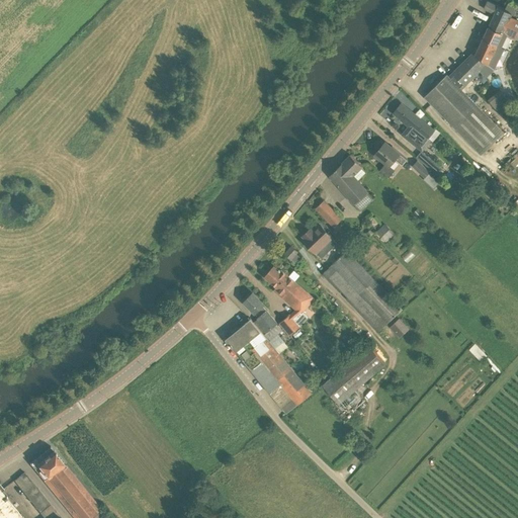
[(514,39),(517,30),(517,21),(509,18),(512,13),(488,1),(484,8),(495,14),(483,39),(500,48),(505,36),(514,39)]
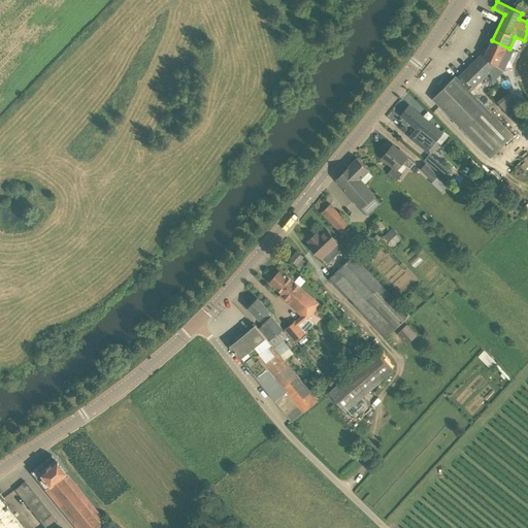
[(488,71),(488,72),(489,71),(496,64),(503,51),(507,53),(509,48),(492,40),(485,56),(484,55),(479,60),(477,59),(458,77),(456,75),(433,98),(462,129),(485,106),(469,91),(488,71)]
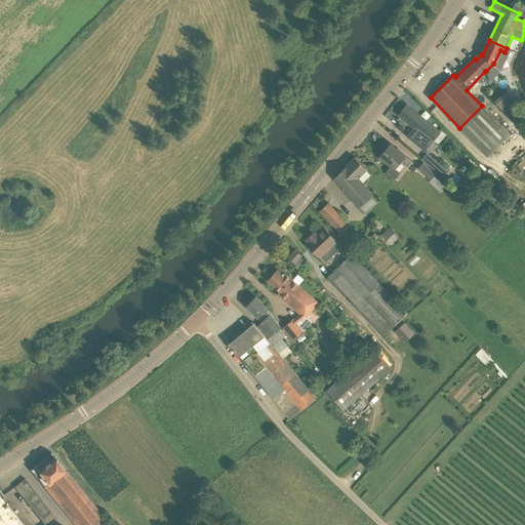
[(495,99),(513,121),(524,112),(508,90),(495,99)]
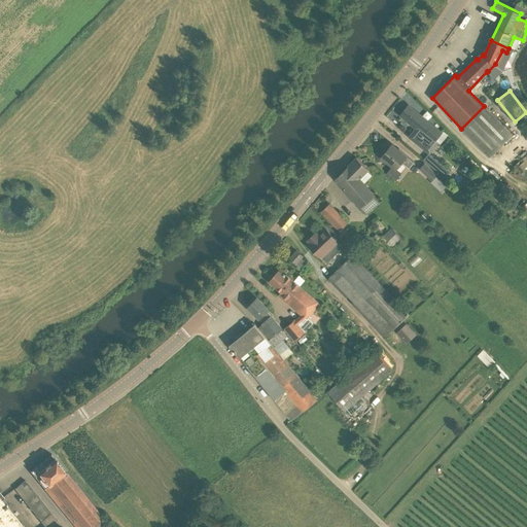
[(442,132),(409,105),(400,115),(417,129),(414,133),(413,132),(409,137),(428,153),(435,145),(433,143),(442,132)]
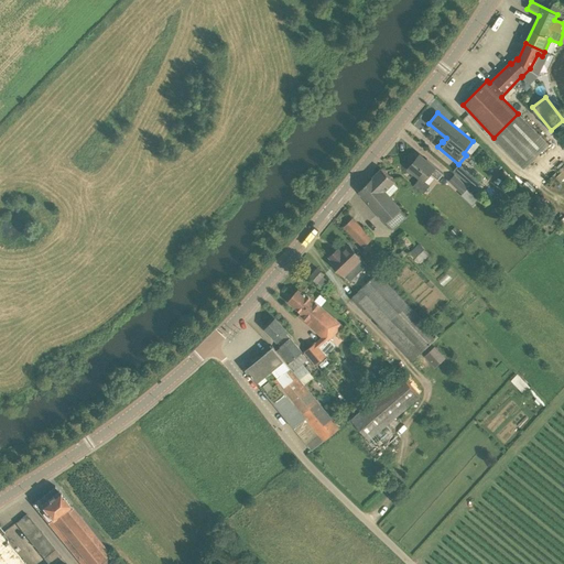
[(524,169),(549,144),(518,114),(494,138),(524,169)]
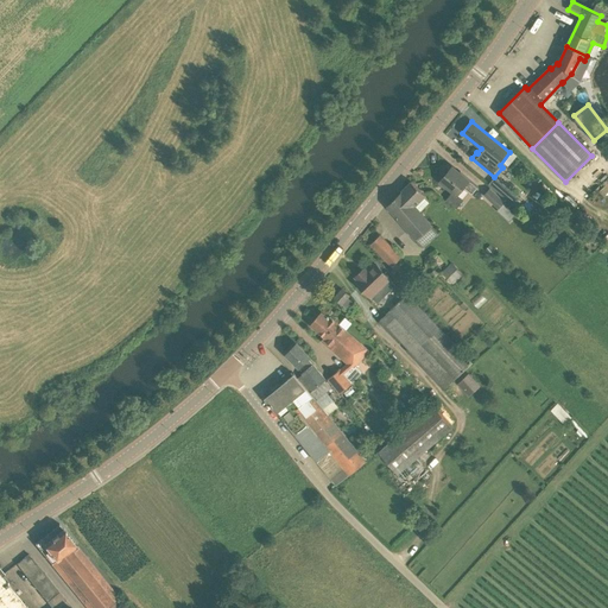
[(473,195),(477,188),(453,168),(441,183),(453,192),(445,201),(456,209),(463,200),(458,196),(464,188),(473,195)]
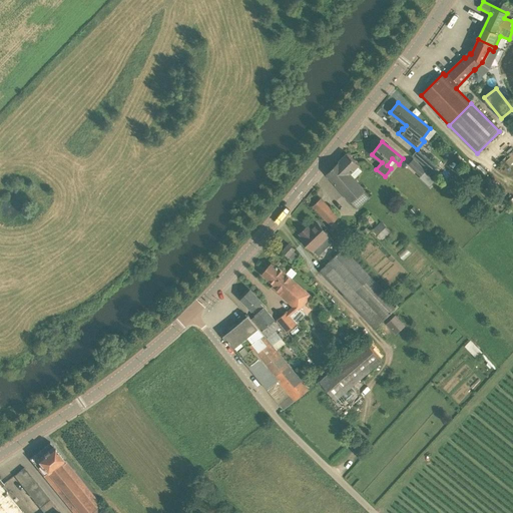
[(421,151),(415,157),(432,173),(438,167),(421,151)]
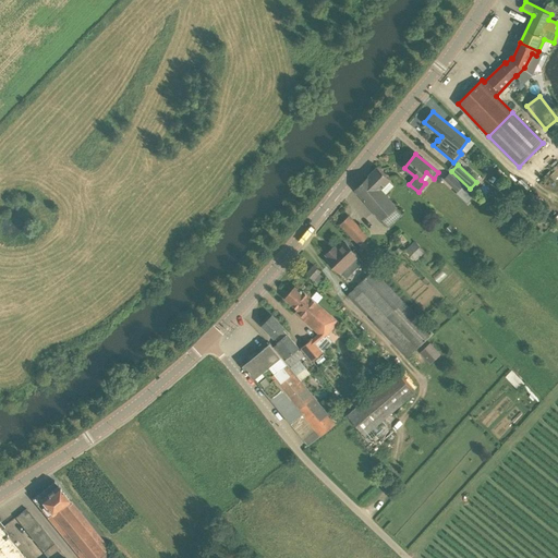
[(397,207),(381,189),(390,180),(387,176),(377,167),(355,189),(364,198),(387,227),(393,221),(388,215),(397,207)]
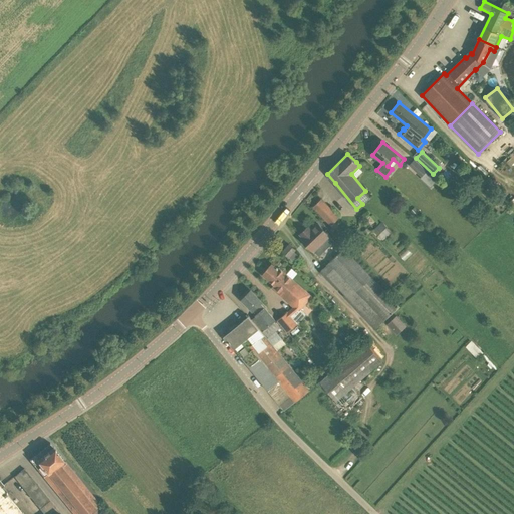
[(415,160),(410,166),(422,177),(427,171),(415,160)]
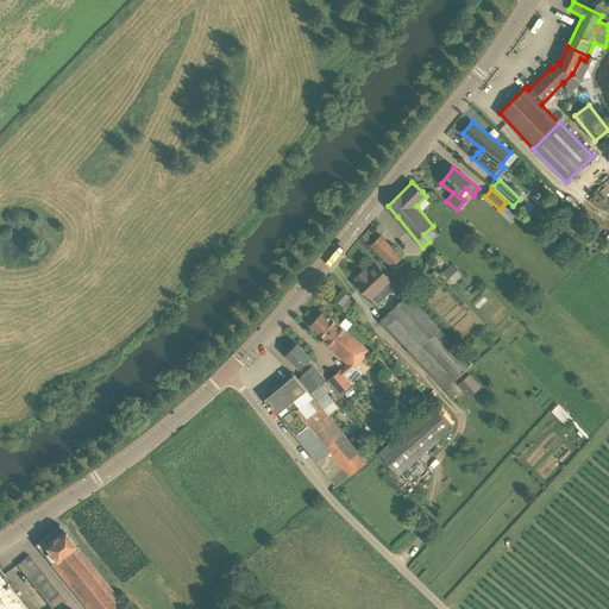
[(402,257),(381,236),(371,245),(393,267),(402,257)]
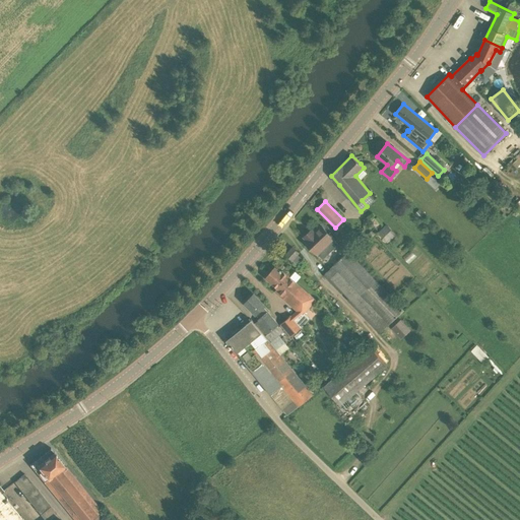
[(415,214),(421,221),(427,217),(419,209),(415,214)]
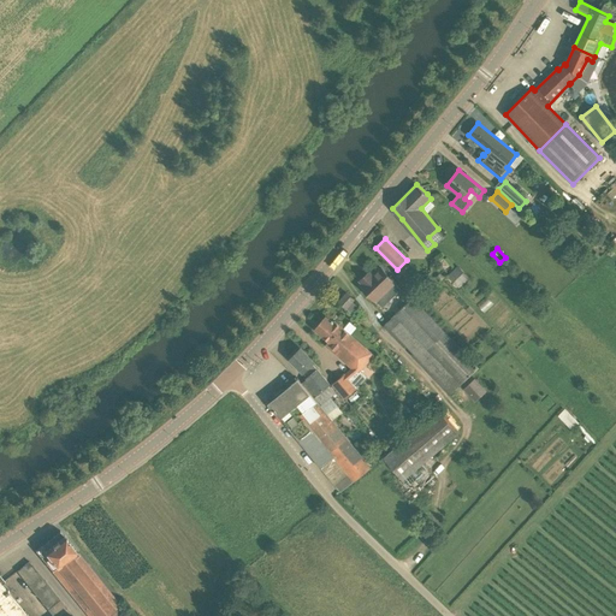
[(458,265),(448,274),(460,288),(471,278),(458,265)]
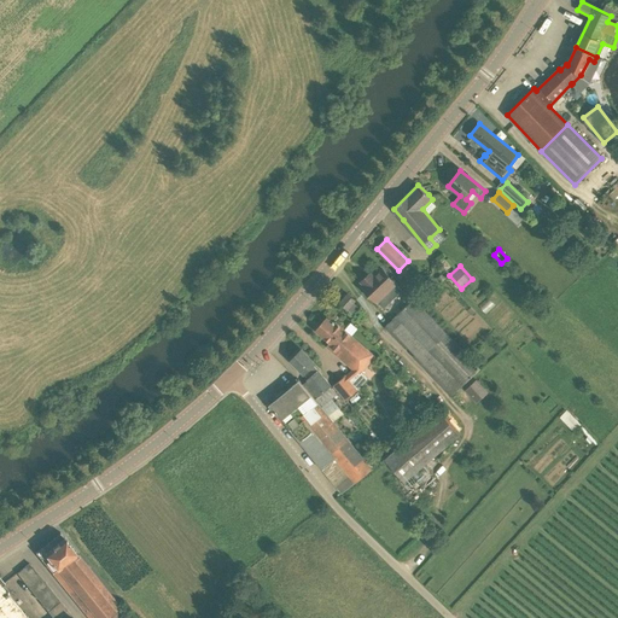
[(571,273),(577,280),(584,273),(578,266),(571,273)]
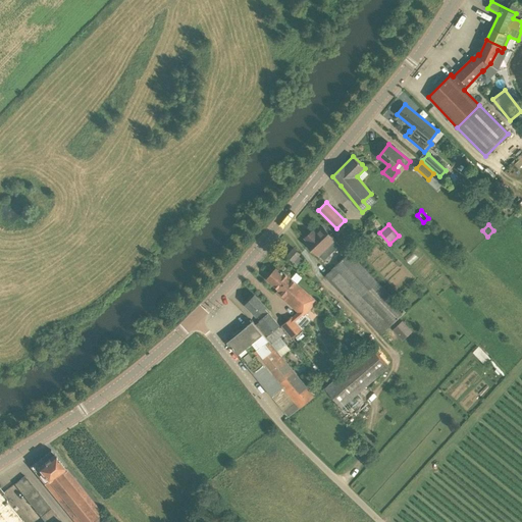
[(324,260),(340,245),(322,226),(313,236),(311,233),(306,239),(308,241),(306,242),(324,260)]
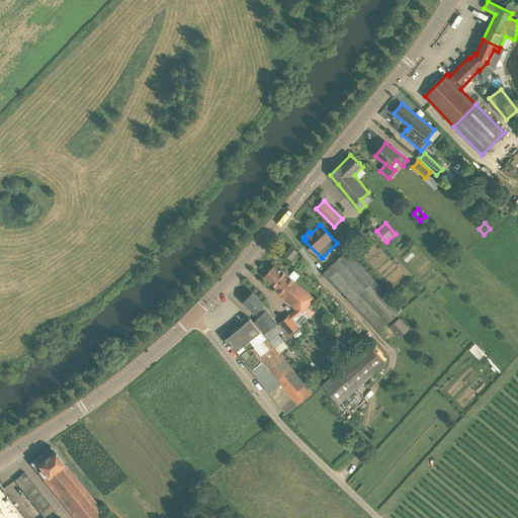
[(297,251),(291,246),(285,254),(291,259),(297,251)]
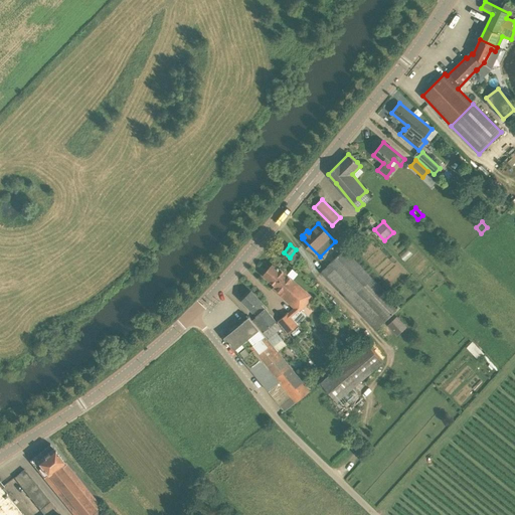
[(280,269),(279,270),(273,265),(264,275),(275,285),(273,289),(300,312),(302,310),(313,297),(292,280),(287,276),(280,269)]
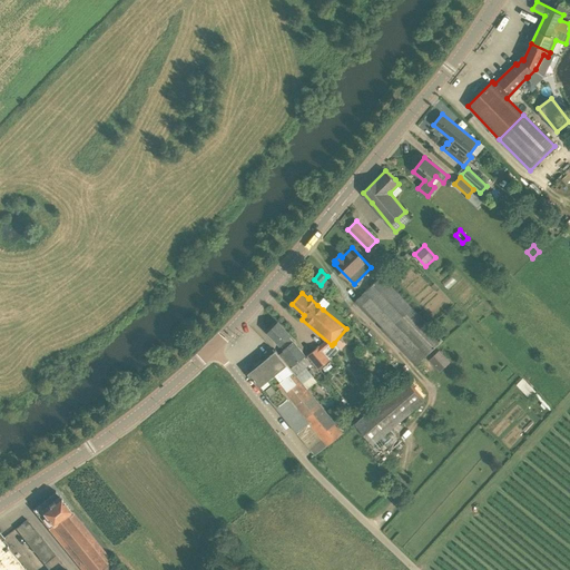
[(400,303),(389,314),(402,328),(399,332),(411,345),(426,331),(400,303)]
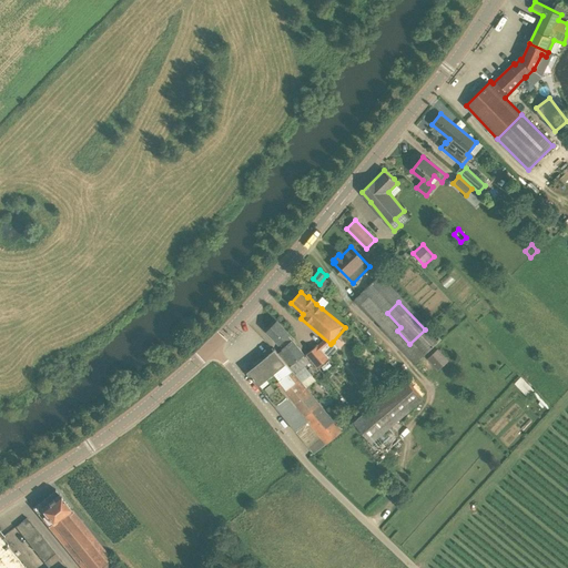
[(281,354),(296,374),(310,363),(304,355),(305,355),(293,341),(294,341),(288,334),(276,322),(267,331),(280,345),(281,344),(284,347),(283,348),(285,351),(281,354)]
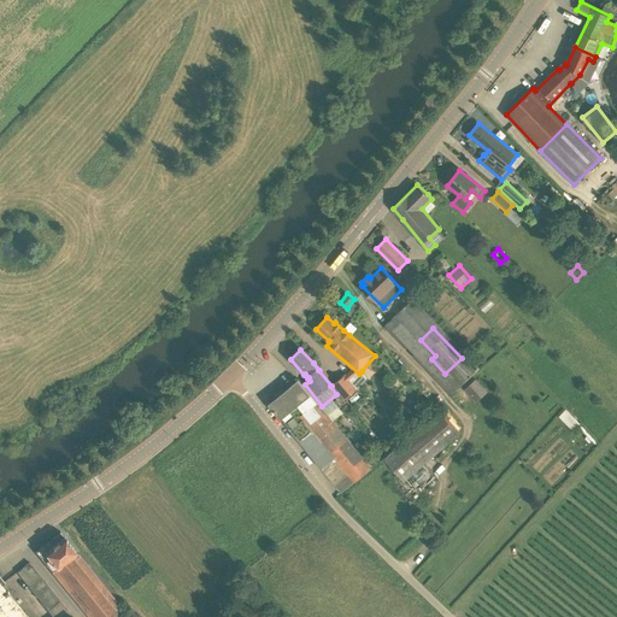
[(357,389),(346,376),(334,385),(346,399),(357,389)]
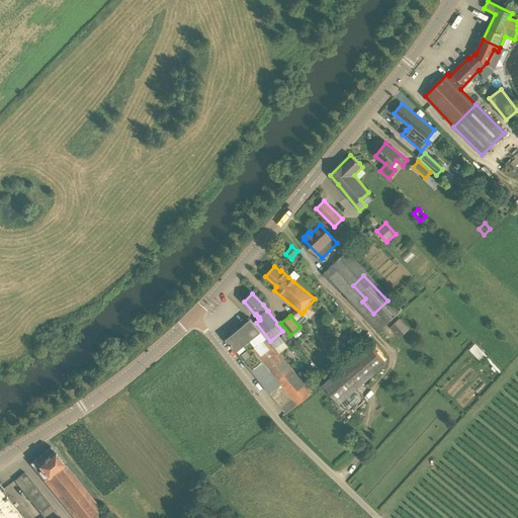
[(400,338),(410,328),(400,318),(390,327),(400,338)]
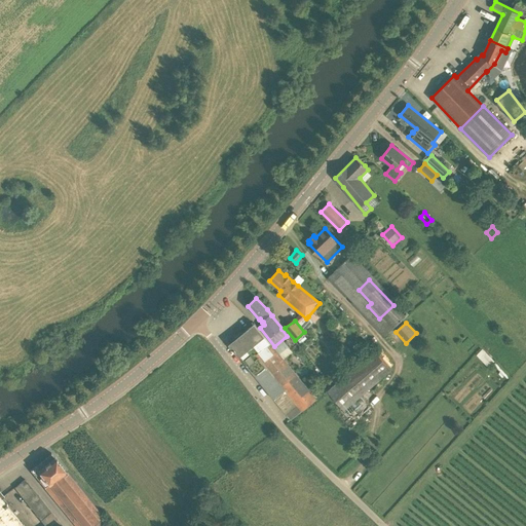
[(317,399),(285,359),(269,340),(255,324),(229,344),(291,420),(317,399)]
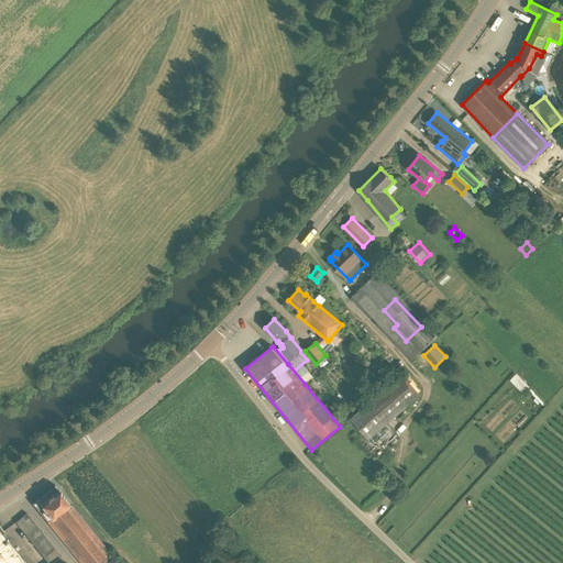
[(510,379),(522,392),(529,385),(517,373),(510,379)]
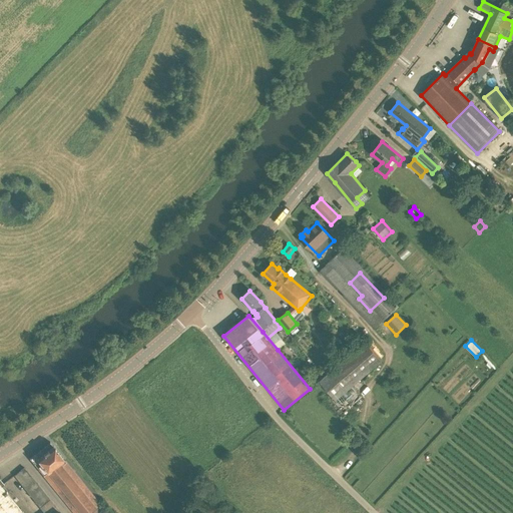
[(365,342),(354,352),(344,361),(339,366),(320,382),(336,399),(381,361),(365,342)]
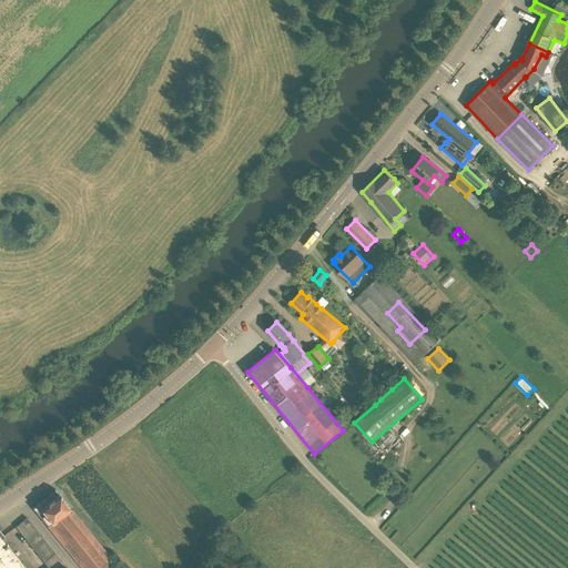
[(375,405),(381,399),(372,388),(365,394),(375,405)]
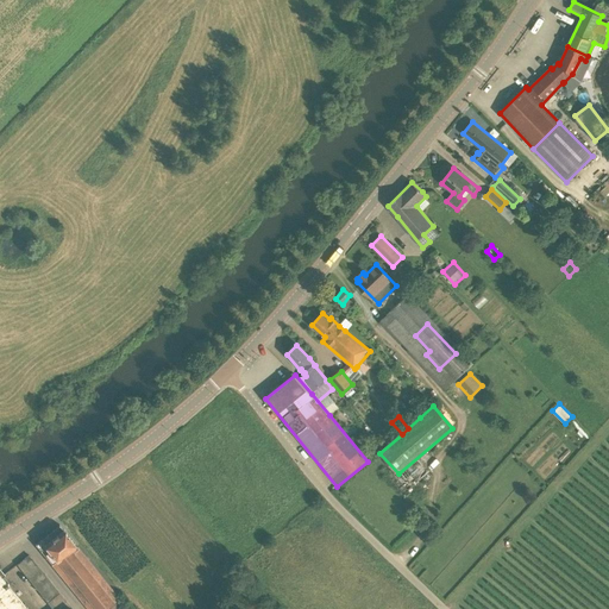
[(73,540),(63,529),(45,544),(42,540),(35,545),(87,608),(105,608),(120,597),(73,540)]
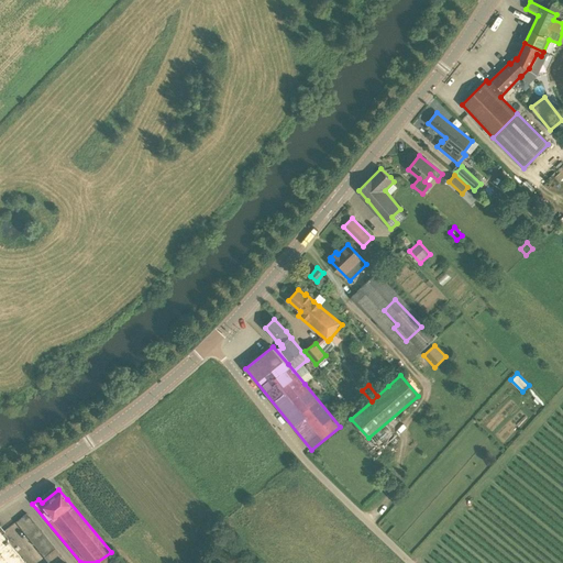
[(66,562),(26,514),(17,521),(48,562),(21,562),(1,534),(4,532),(0,526),(0,562),(66,562)]
